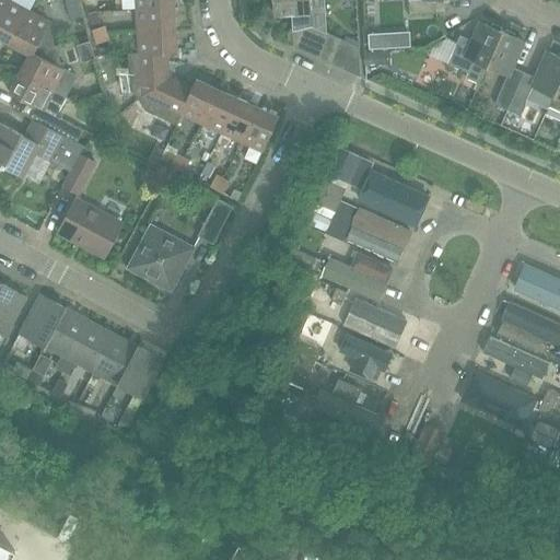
[(0,0),(0,19),(10,1),(8,0),(0,0)]
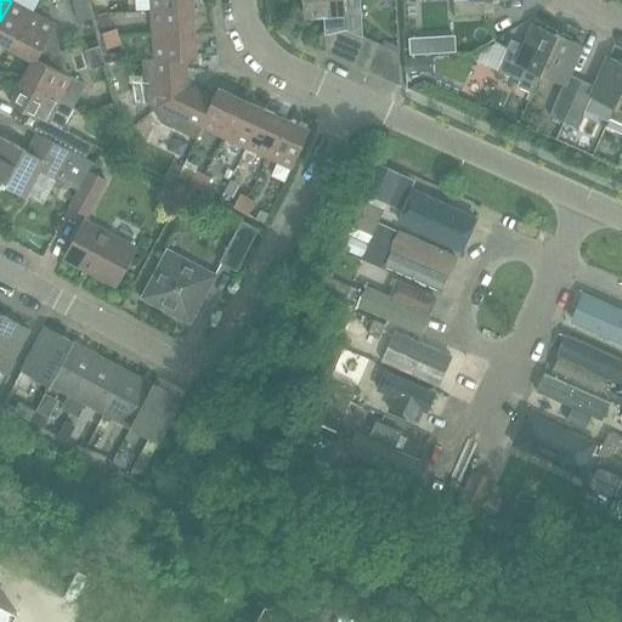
[(120,20),(142,13),(139,0),(117,5),(120,20)]
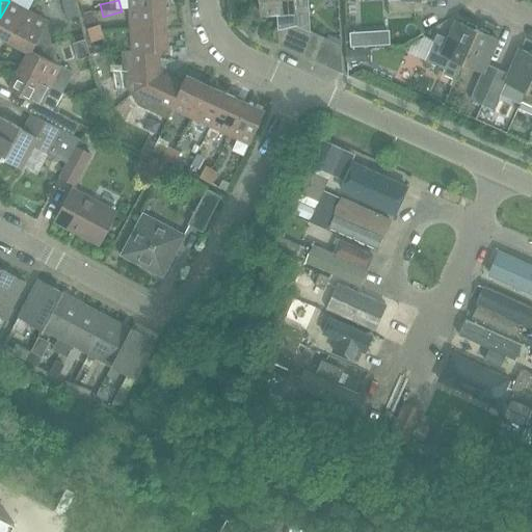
[(128,0),(129,8),(166,6),(165,0),(128,0)]
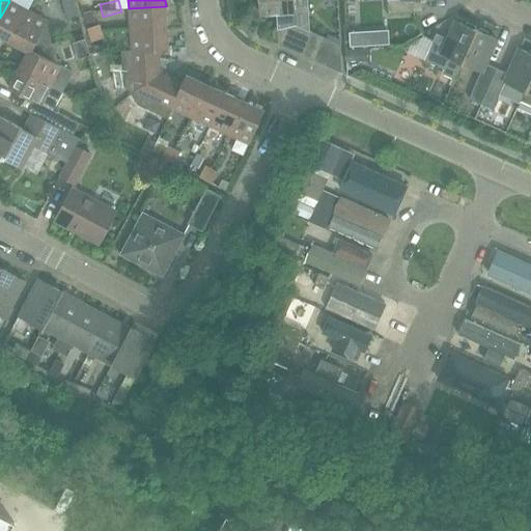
[(279,46),(291,52),(302,28),(297,26),(295,0),(258,0),(260,15),(277,14),(279,46)]
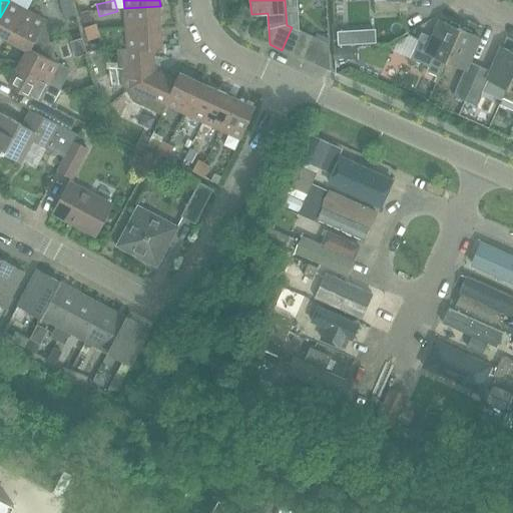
[(387,0),(375,2),(375,14),(400,12),(400,0),(387,0)]
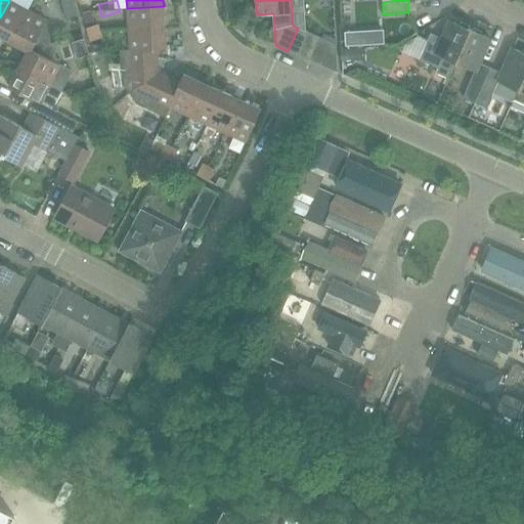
[(0,17),(0,37),(11,43),(28,10),(9,1),(0,17)]
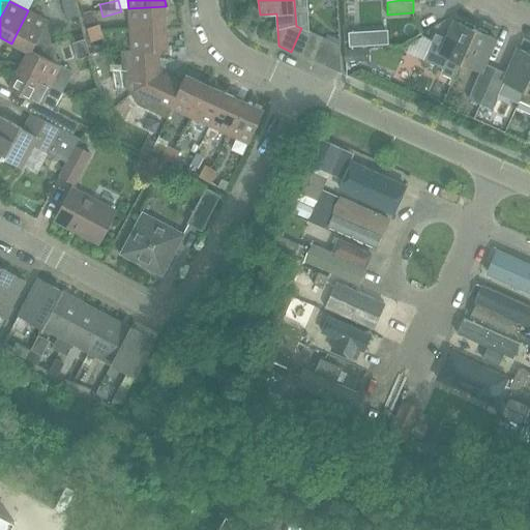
[(128,8),(130,30),(167,28),(166,6),(128,8)]
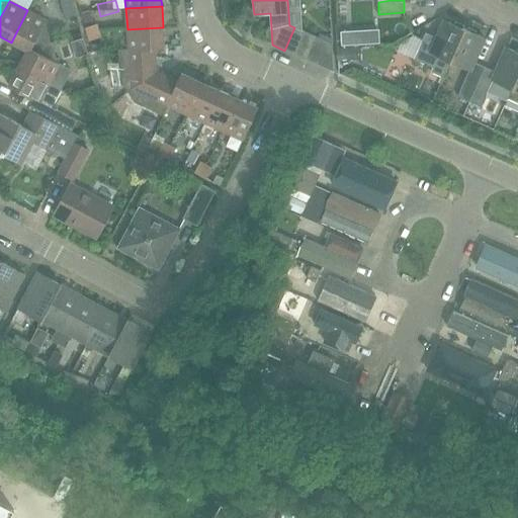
[(11,42),(27,51),(51,44),(45,24),(47,20),(27,10),(11,42)]
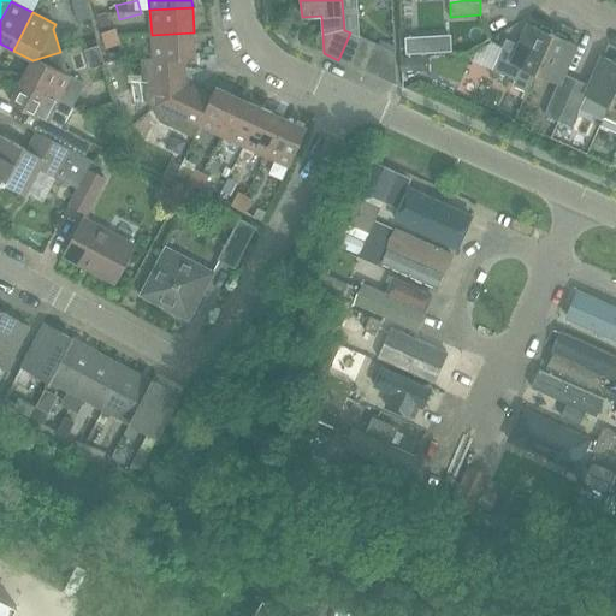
[(125,39),(138,35),(134,19),(120,22),(125,39)]
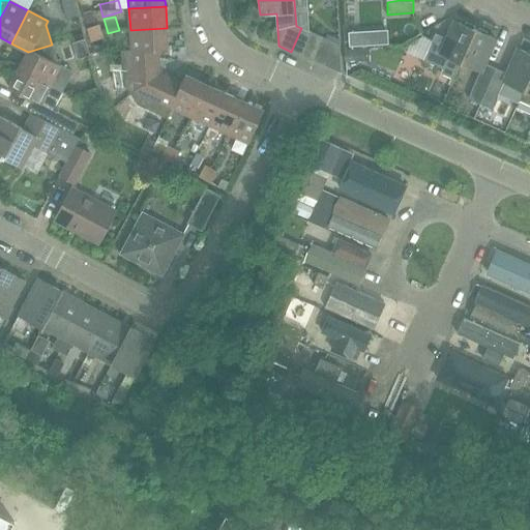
[(453,80),(461,63),(475,30),(454,21),(444,46),(433,40),(423,61),(443,69),(441,74),(453,80)]
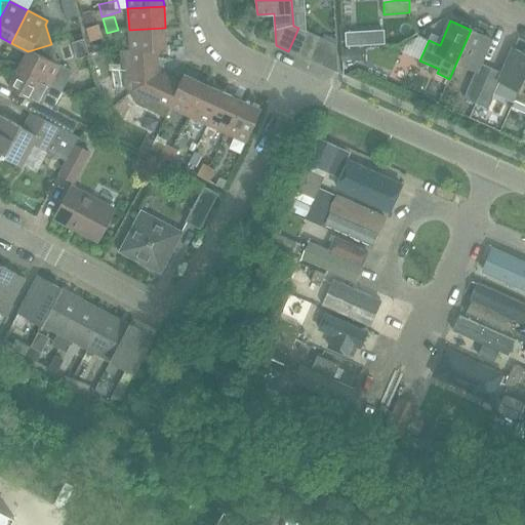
[(358,24),(356,46),(373,47),(374,25),(358,24)]
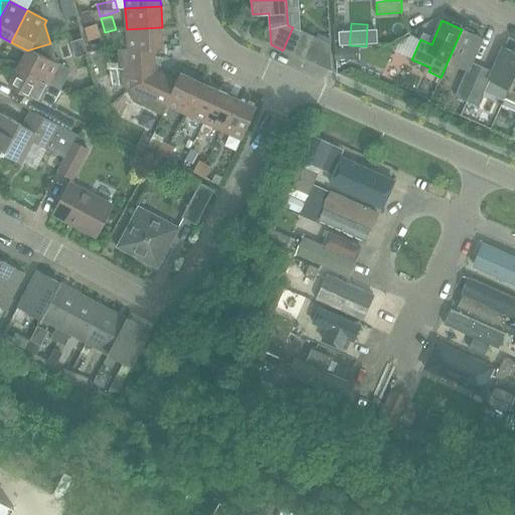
[(86,28),(88,34),(99,31),(97,24),(86,28)]
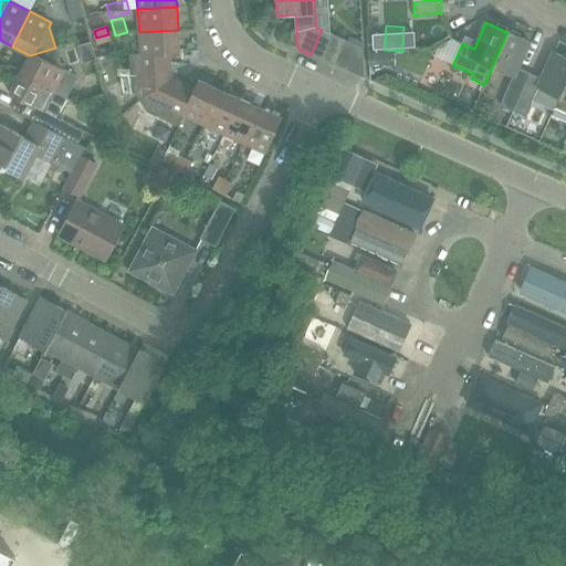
[(139,32),(140,54),(140,55),(170,54),(179,53),(178,30),(139,32)]
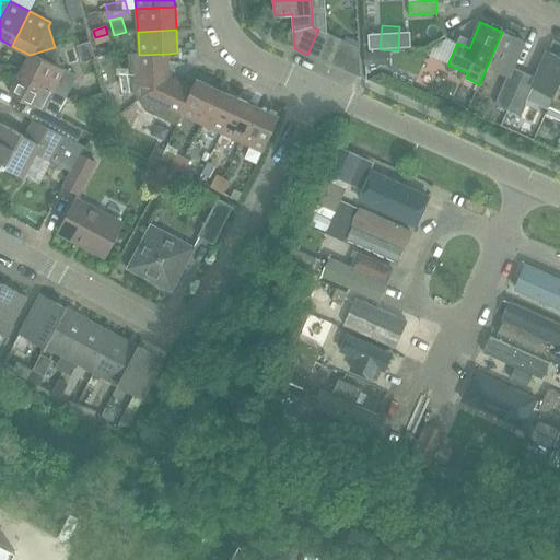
[(307,55),(318,59),(330,35),(318,30),(307,55)]
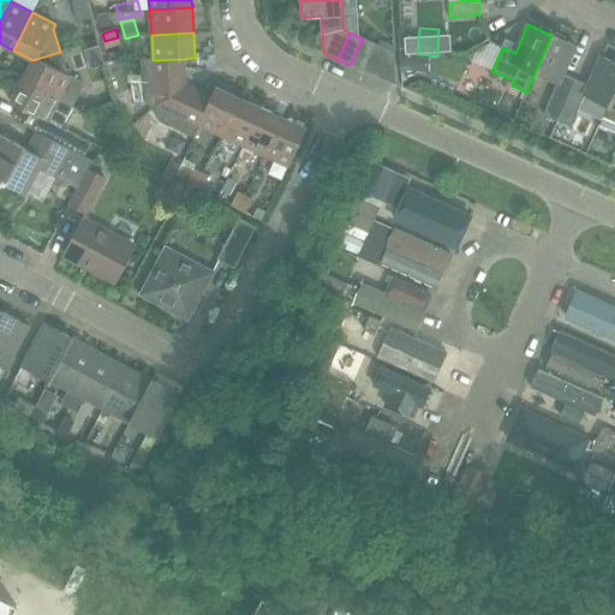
[(543,115),(557,121),(575,79),(562,75),(575,46),(551,35),(535,73),(557,84),(543,115)]
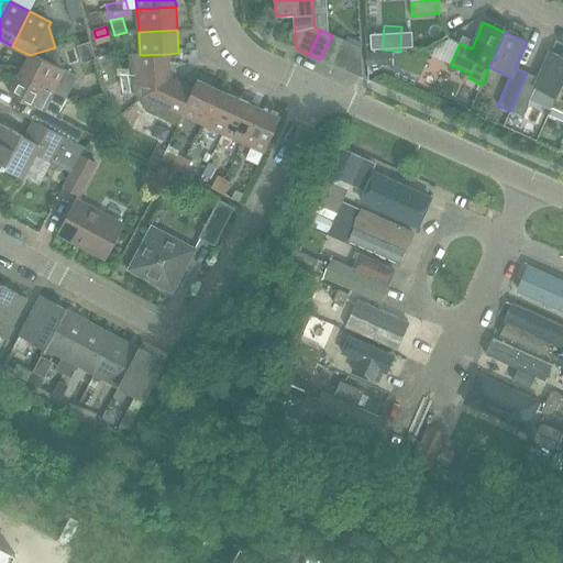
[(96,37),(98,45),(110,41),(108,34),(96,37)]
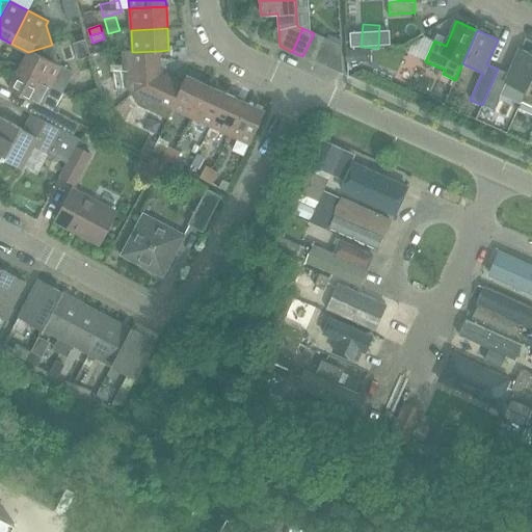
[(302,56),(314,61),(324,37),(314,33),(302,56)]
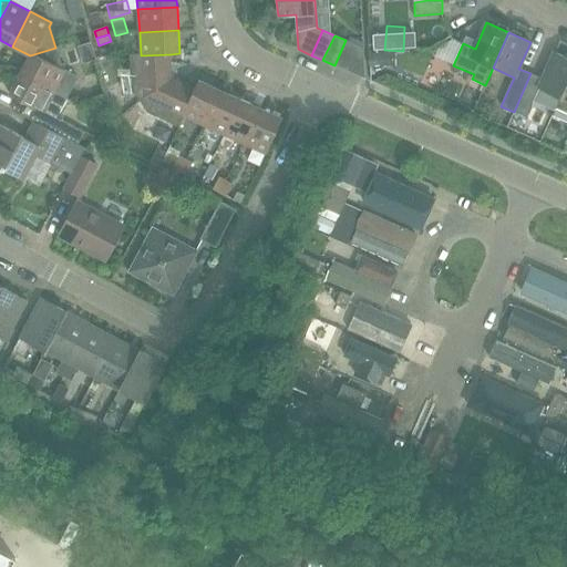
[(334,65),(347,71),(358,45),(346,40),(334,65)]
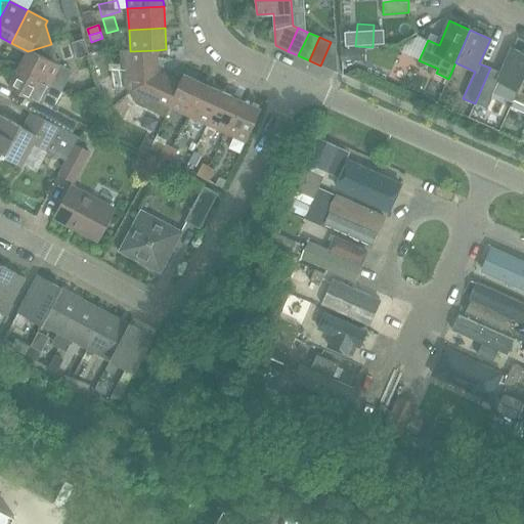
[(331,42),(320,66),(338,73),(336,44),(331,42)]
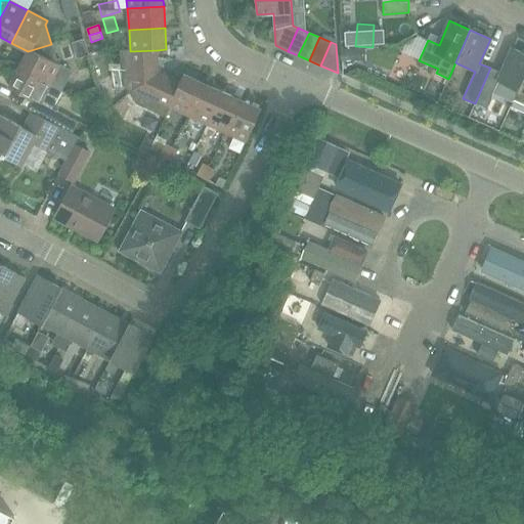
[(28,51),(18,68),(61,91),(72,72),(57,64),(51,44),(28,51)]
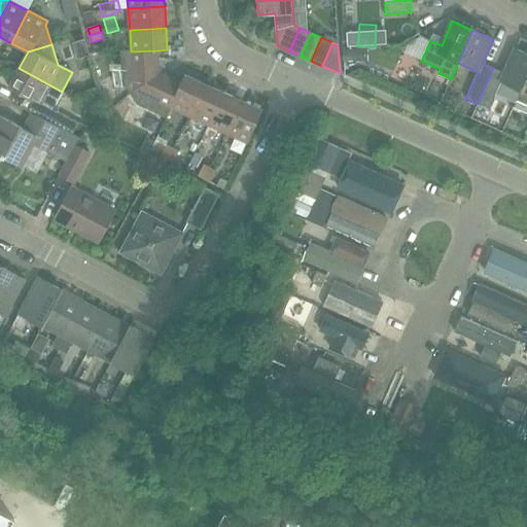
[(520,91),(521,91),(526,76),(526,54),(515,48),(504,73),(493,68),(478,104),(490,109),(496,94),(516,102),(520,91)]
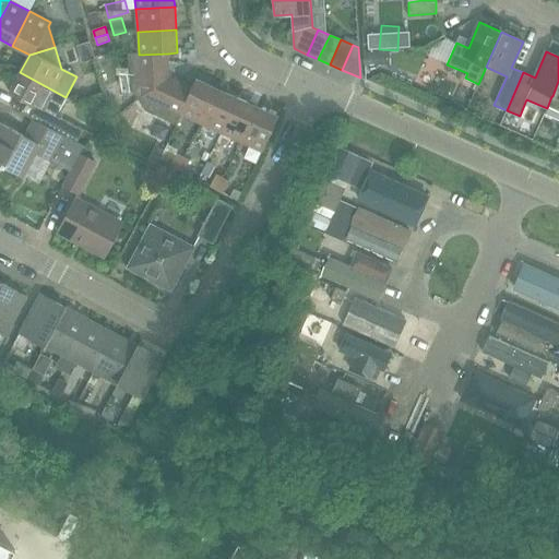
[(130,88),(138,99),(169,78),(168,54),(139,55),(139,54),(128,54),(130,88)]
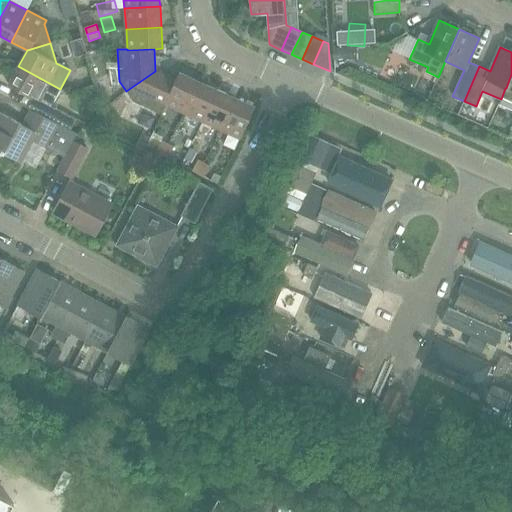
[(334,50),(335,60),(356,58),(355,49),(334,50)]
